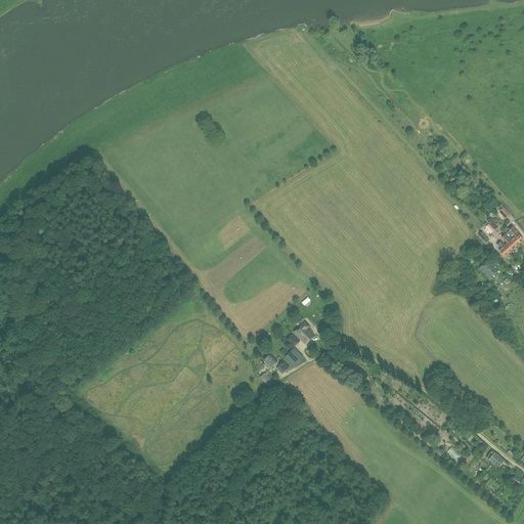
[(499,212),(506,218),(511,214),(504,208),(499,212)]
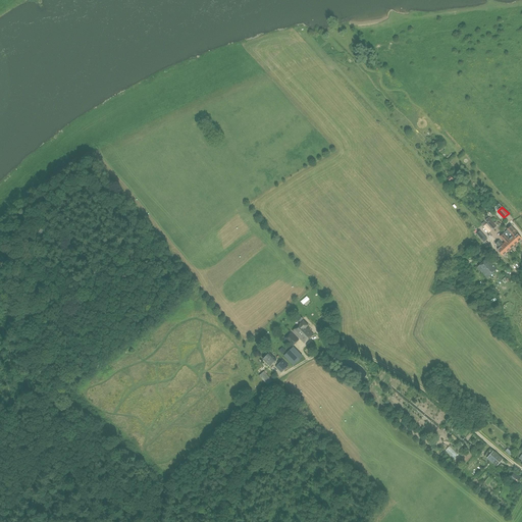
[(491,219),(487,223),(493,229),(497,225),(494,223),(491,219)]
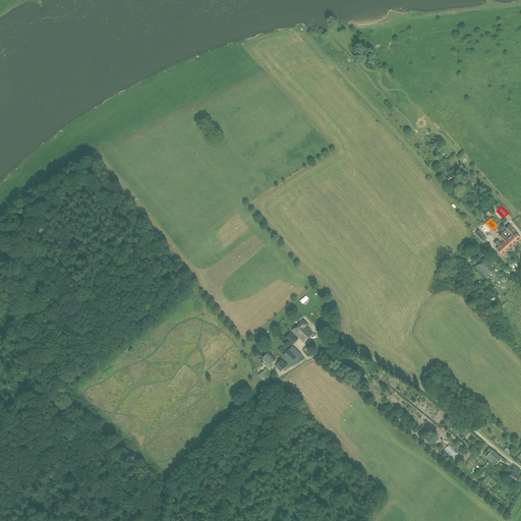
[(482,226),(487,232),(491,229),(485,223),(483,221),(480,224),(482,226)]
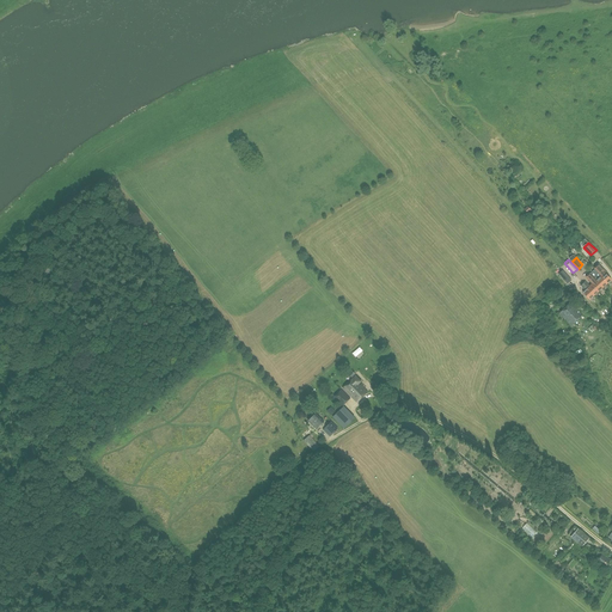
[(594,269),(607,283),(611,280),(604,271),(605,270),(599,264),(595,268),(595,269),(594,269)]
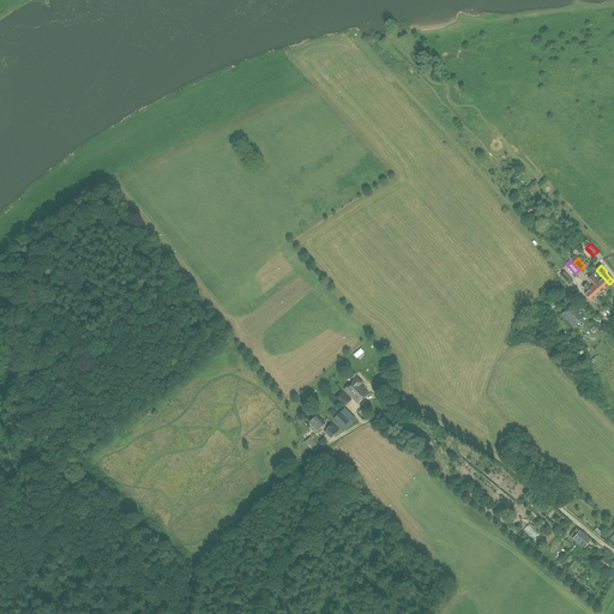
[(596,270),(593,274),(605,288),(609,284),(596,270)]
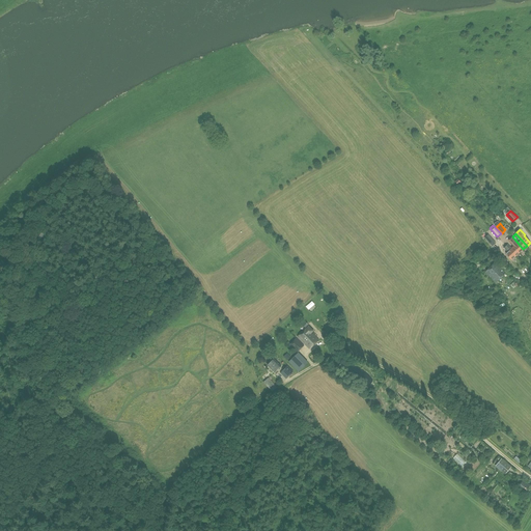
[(520,252),(523,249),(512,236),(510,239),(515,245),(513,247),(520,252)]
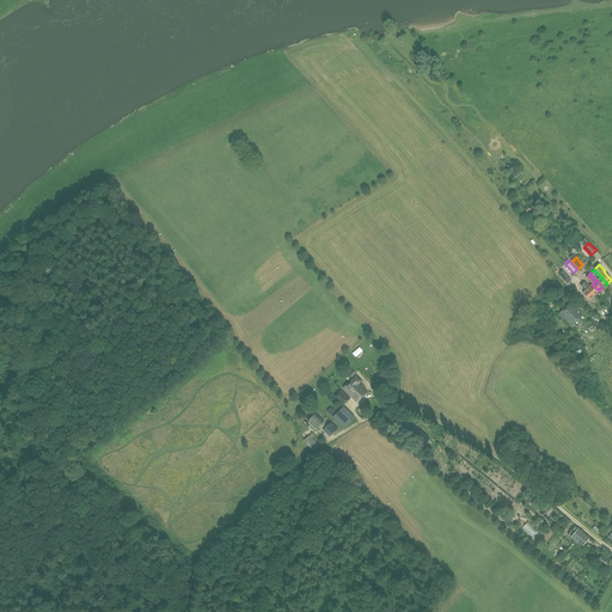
[(583,283),(594,295),(599,291),(592,285),(591,286),(586,281),(583,283)]
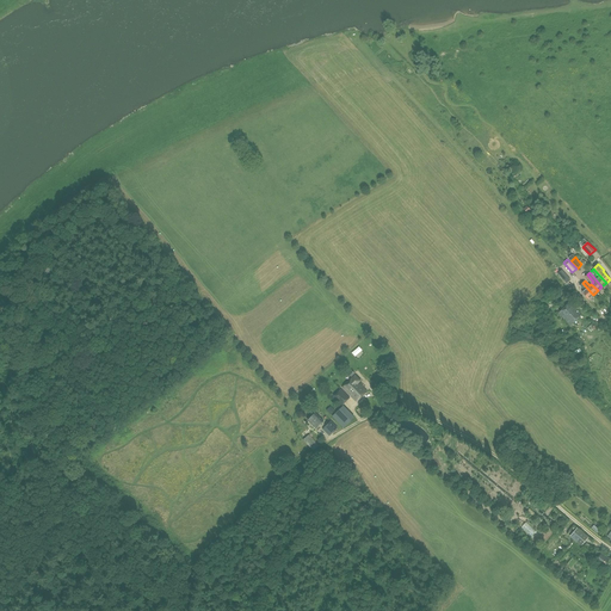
[(593,295),(582,283),(580,284),(585,289),(582,291),(588,298),(593,295)]
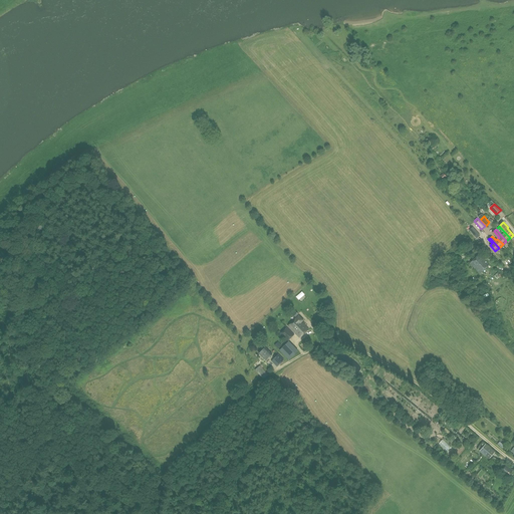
[(480,274),(489,265),(479,254),(470,263),(480,274)]
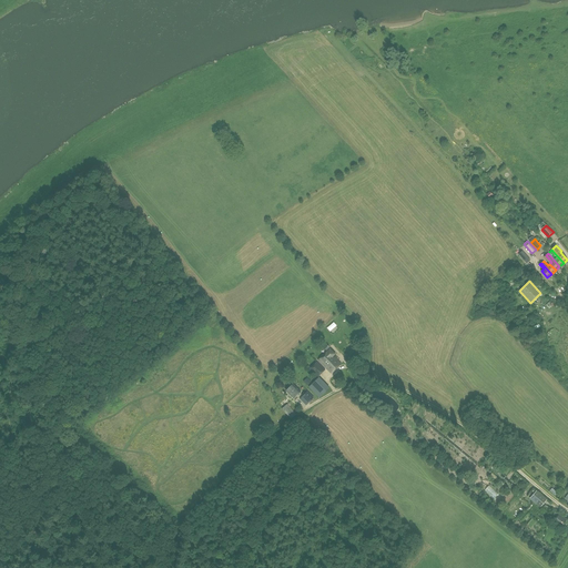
[(355,336),(361,342),(367,337),(363,331),(355,336)]
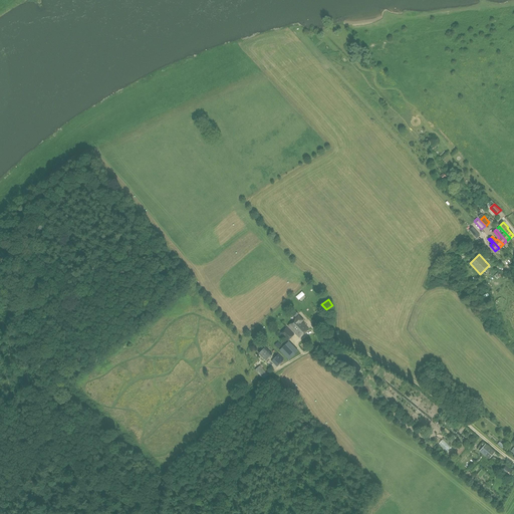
[(288,326),(300,337),(309,328),(302,321),(303,320),(299,315),(288,326)]
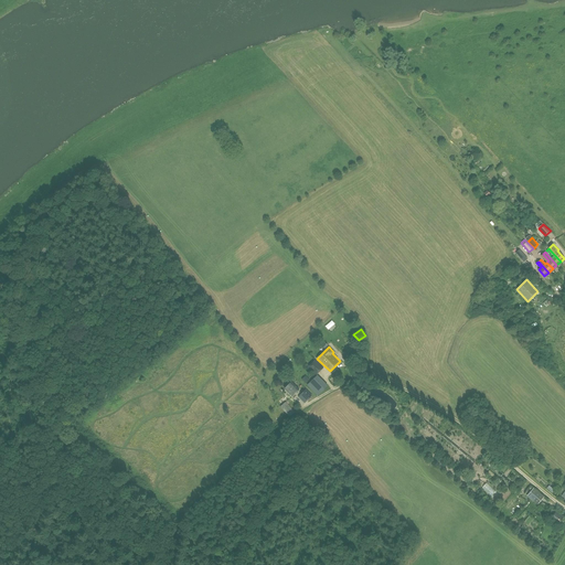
[(316,375),(323,366),(316,359),(308,368),(316,375)]
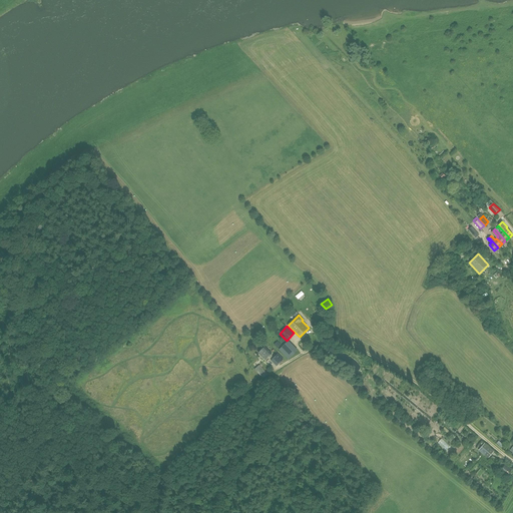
[(289,359),(298,350),(289,341),(280,350),(289,359)]
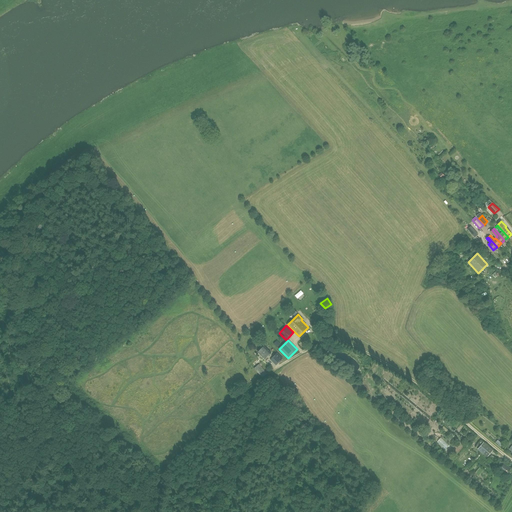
[(265,359),(271,353),(264,346),(258,352),(265,359)]
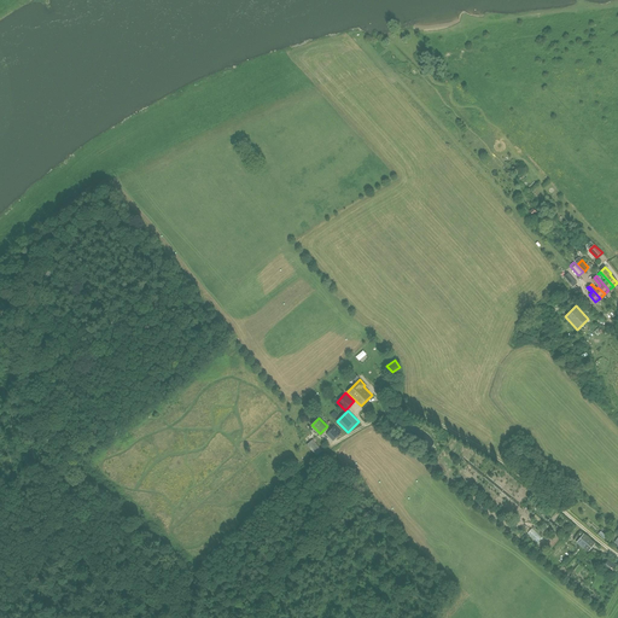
[(342,432),(334,426),(330,431),(336,438),(342,432)]
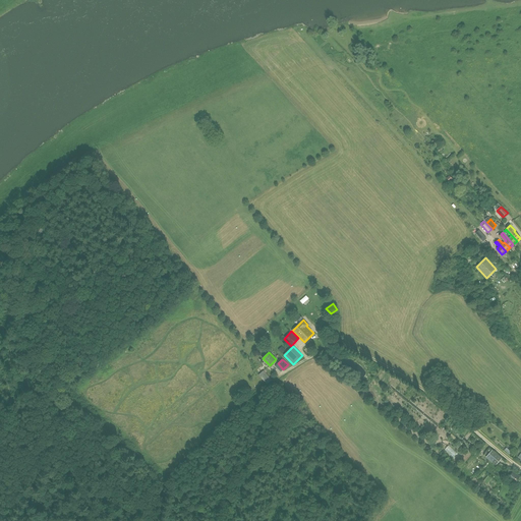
[(272,380),(264,370),(261,373),(267,381),(269,383),(272,380)]
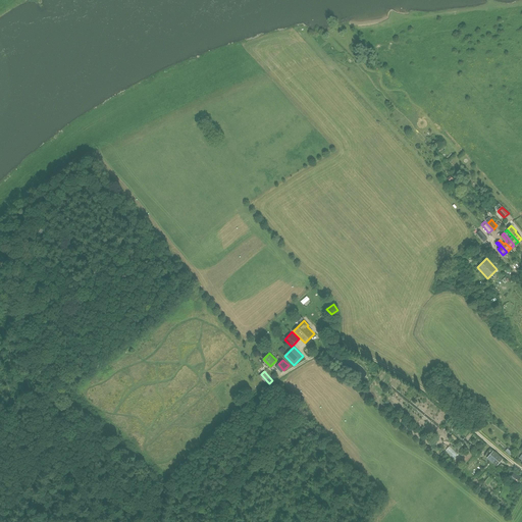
[(498,465),(503,459),(493,451),(488,457),(498,465)]
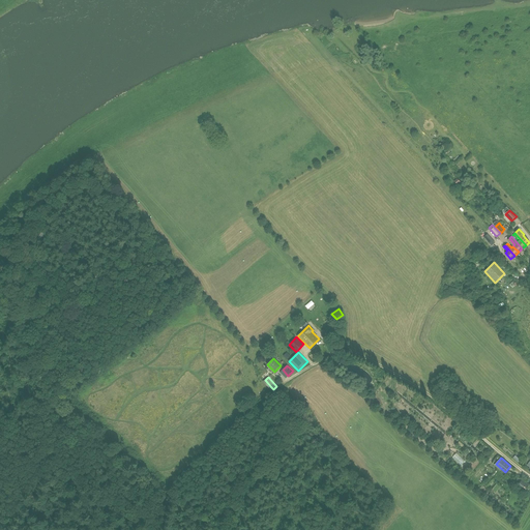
[(513,484),(524,492),(529,484),(519,477),(513,484)]
